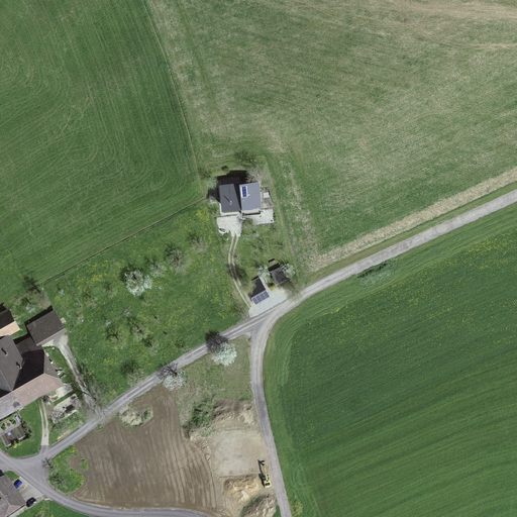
[(241,215),(261,213),(257,181),(221,185),(223,206),(240,204),(241,215)]
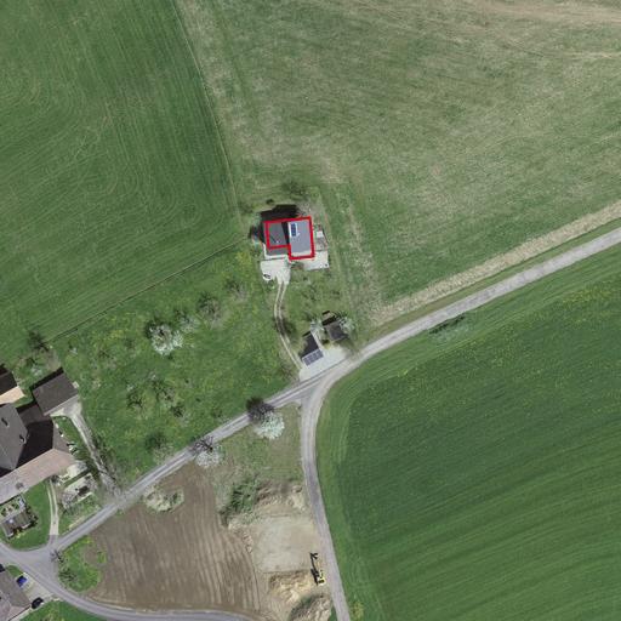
[(339,324),(328,330),(331,337),(342,332),(339,324)]
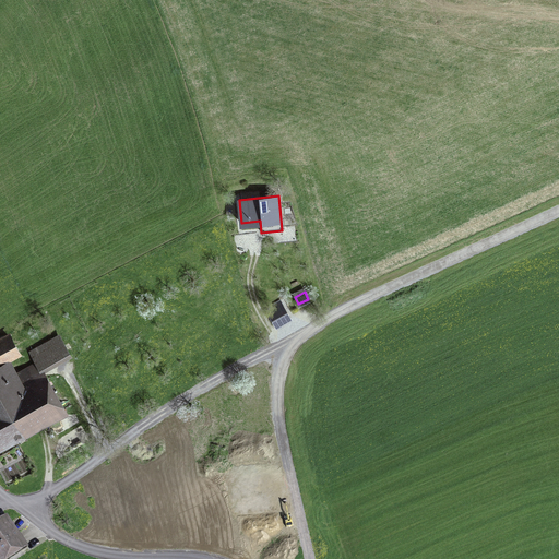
[(59,336),(33,352),(42,368),(68,353),(59,336)]
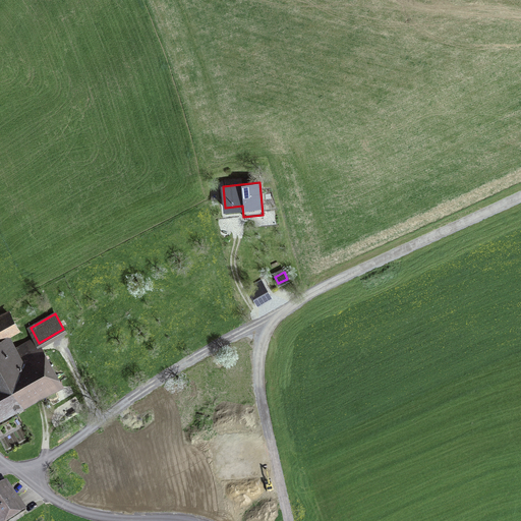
[(24,316),(14,323),(9,314),(0,319),(0,336),(16,327),(17,329),(27,323),(24,316)]
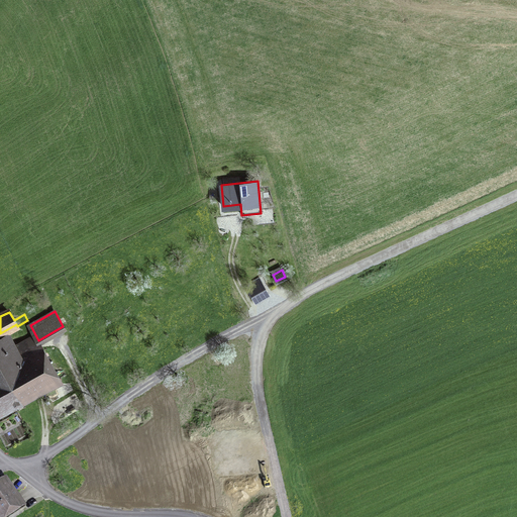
[(12,345),(6,335),(0,338),(0,408),(20,398),(22,401),(50,385),(48,382),(55,378),(31,335),(12,345)]
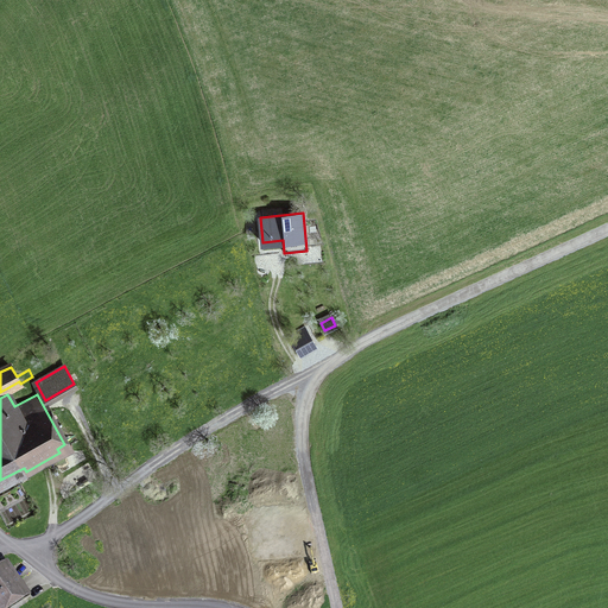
[(0,569),(0,607),(5,607),(26,595),(7,565),(0,569)]
